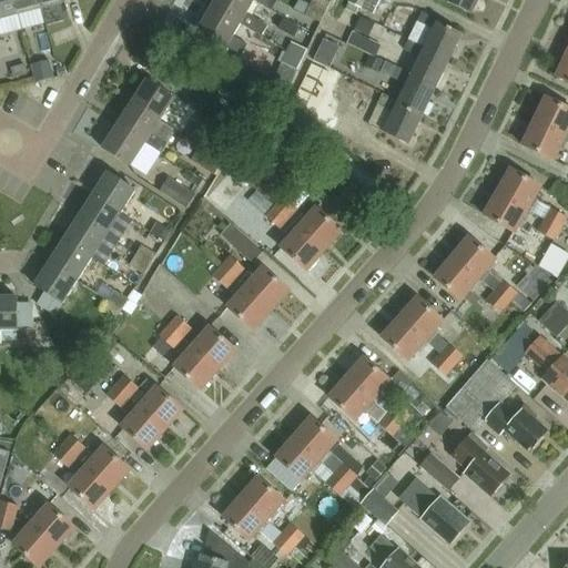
[(0,0),(0,20),(20,16),(16,0),(0,0)]
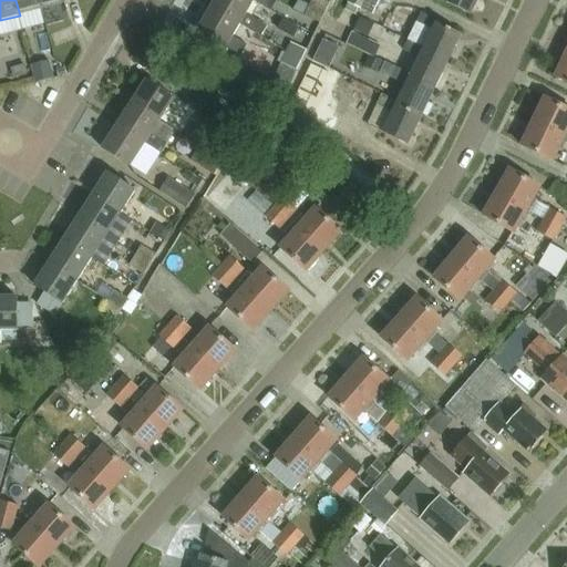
[(42,9),(40,0),(16,0),(20,16),(42,9)]
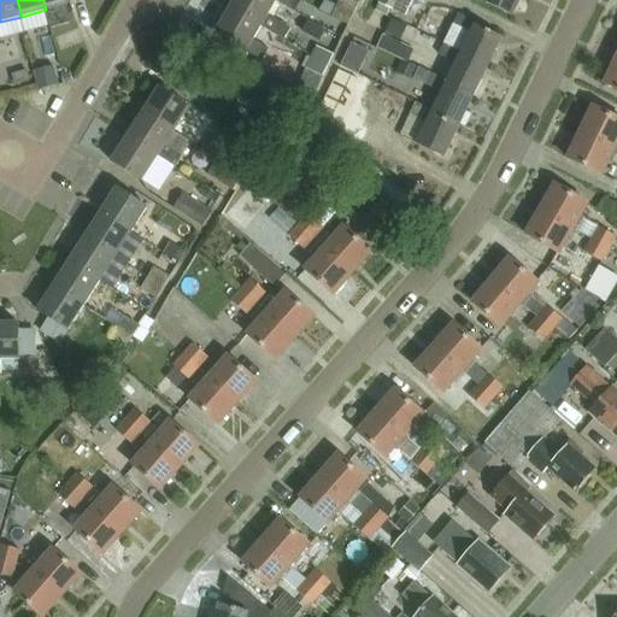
[(43,0),(46,10),(72,3),(71,0),(43,0)]
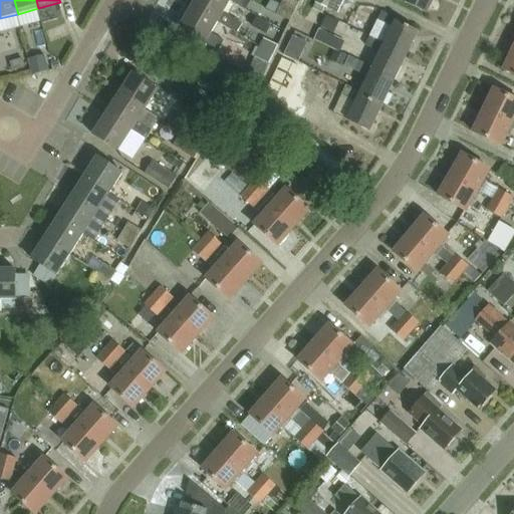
[(224,13),(230,2),(226,0),(196,0),(192,7),(218,23),(218,22),(237,34),(243,24),(224,13)]
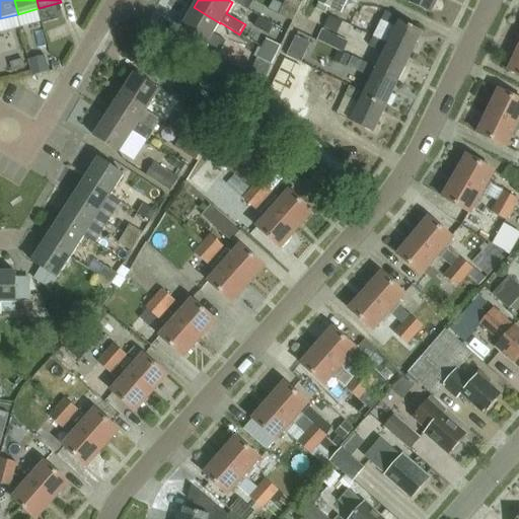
[(286,0),(284,4),(297,11),(302,2),(297,0),(286,0)]
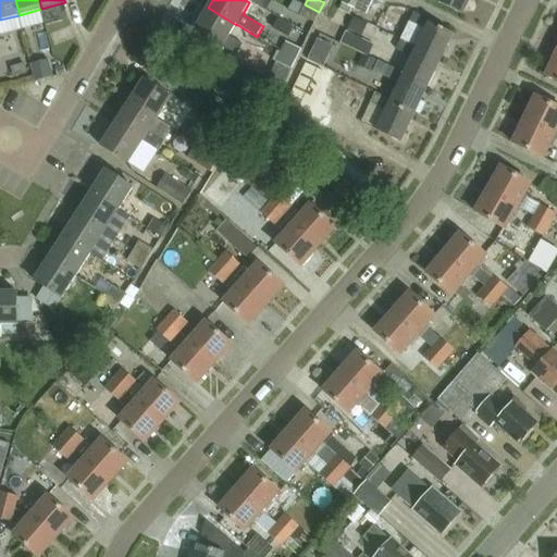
[(356,10),(360,0),(344,0),(343,3),(356,10)]
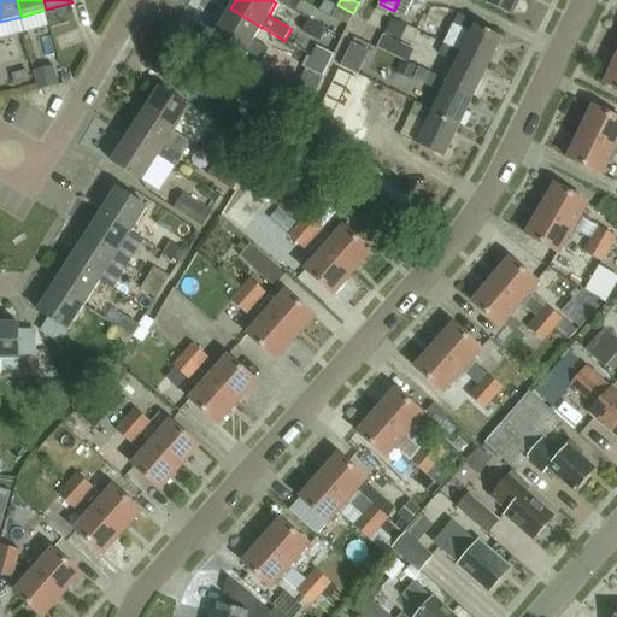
[(512,17),(521,0),(487,0),(486,4),(512,17)]
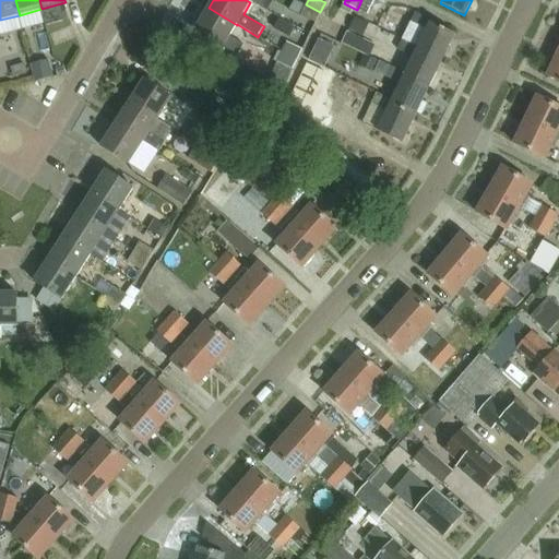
[(316,22),(320,12),(306,4),(300,15),(316,22)]
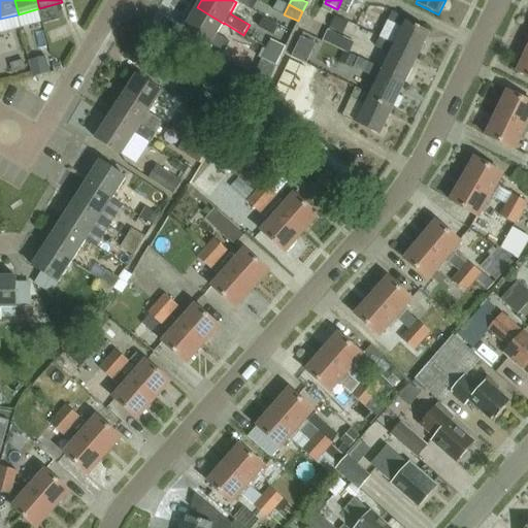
[(224,24),(197,7),(185,28),(211,44),(210,44),(225,53),(231,42),(218,35),(224,24)]
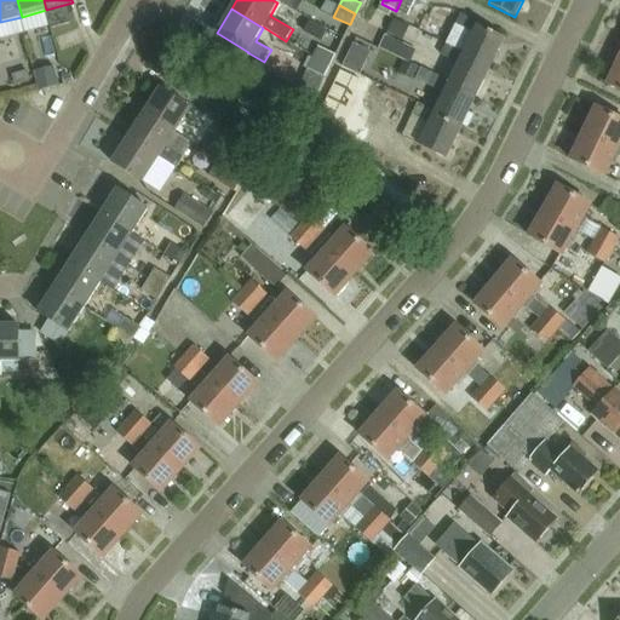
[(463,56),(489,69),(505,39),(477,26),(478,23),(461,15),(447,45),(464,53),(463,56)]
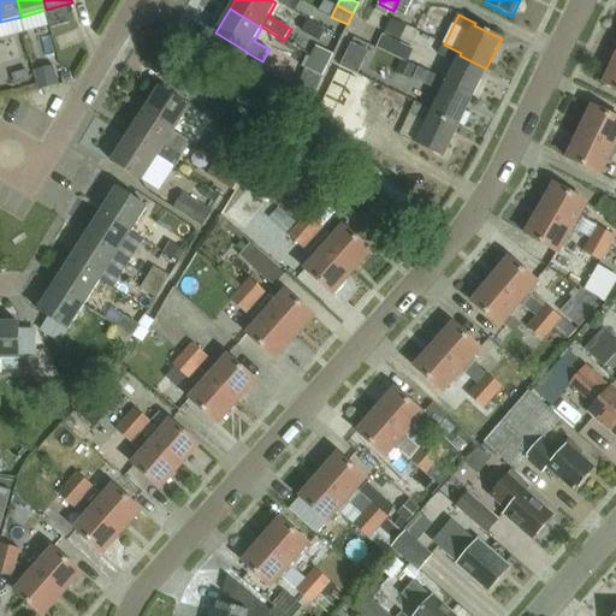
[(395,37),(401,25),(391,21),(385,34),(395,37)]
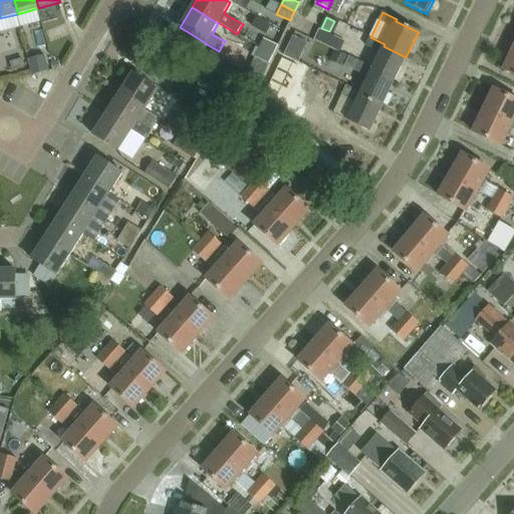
[(267,34),(271,26),(257,19),(253,27),(267,34)]
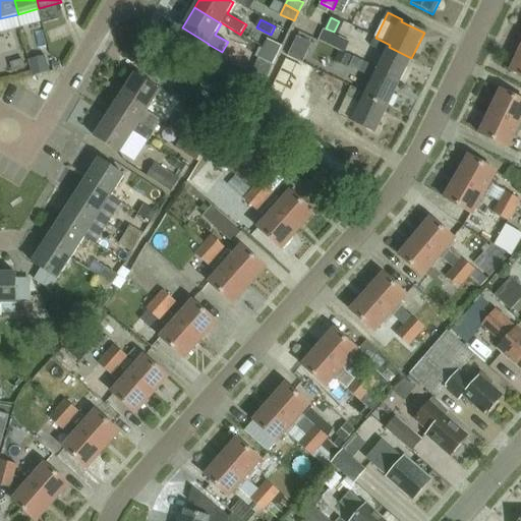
[(353,42),(340,36),(328,30),(327,29),(322,40),(348,53),(353,42)]
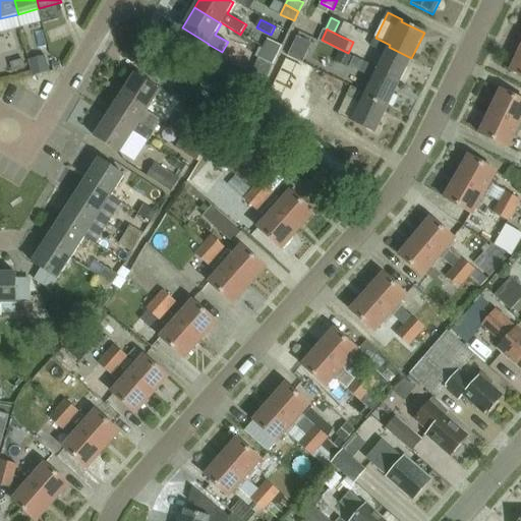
[(312,44),(297,37),(294,45),(308,51),(312,44)]
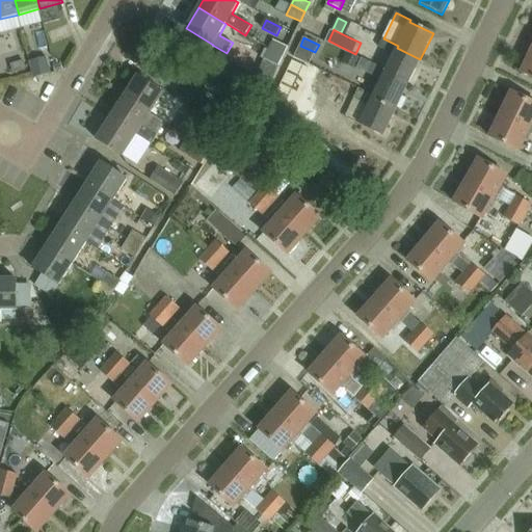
[(407,85),(420,59),(397,48),(398,46),(383,38),(378,48),(393,55),(386,72),(383,74),(407,85)]
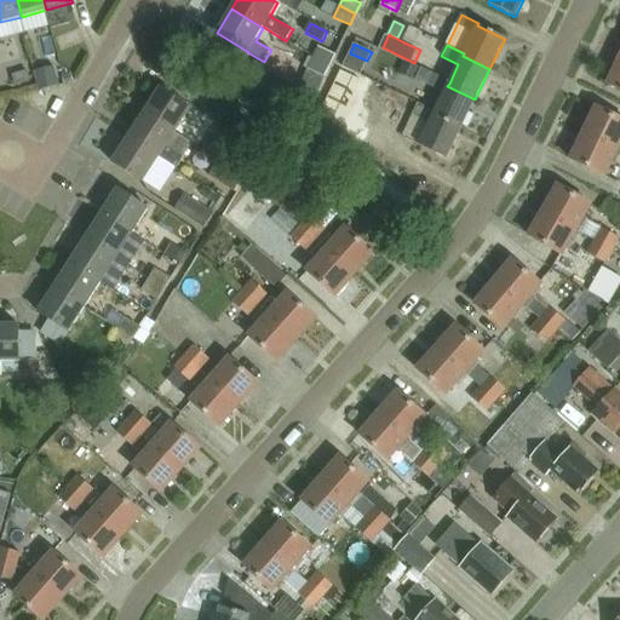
[(314,57),(331,64),(336,55),(320,46),(314,57)]
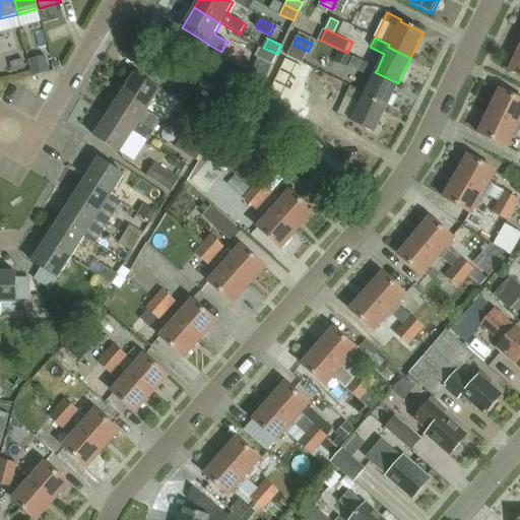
[(377,70),(362,63),(344,54),(343,57),(316,43),(311,55),(338,68),(341,61),(348,65),(347,67),(372,79),(365,94),(364,96),(387,108),(398,83),(375,72),(377,70)]
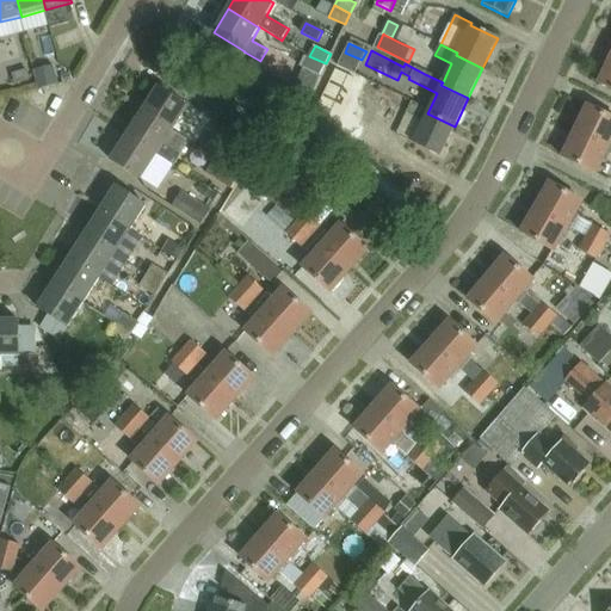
[(320,75),(326,63),(309,56),(303,67),(320,75)]
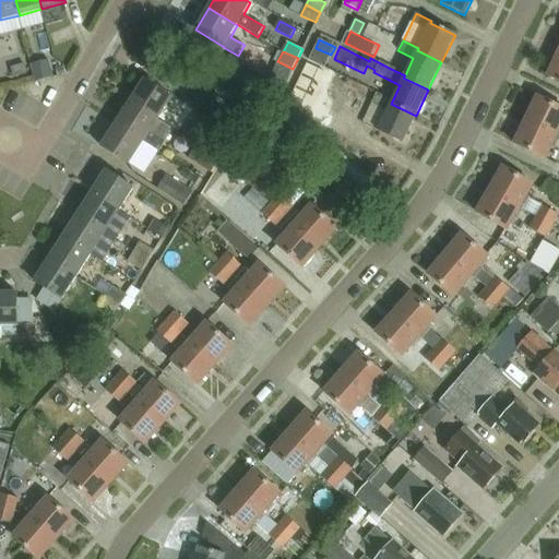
[(558,57),(557,56),(547,76),(558,82),(558,57)]
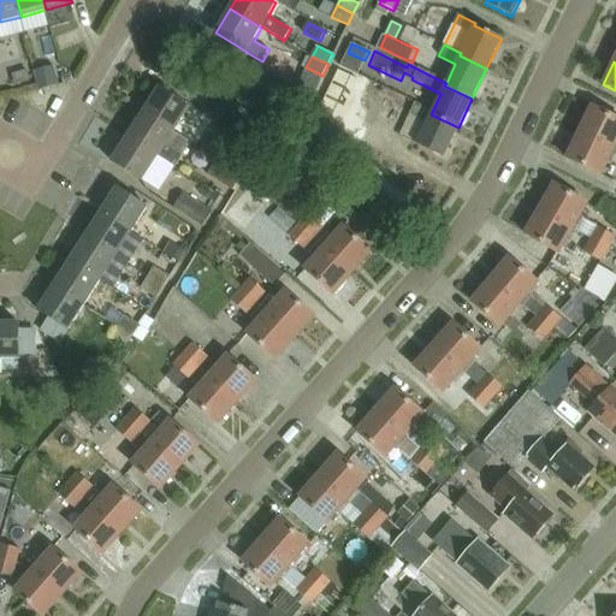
[(34,71),(40,90),(59,86),(54,66),(34,71)]
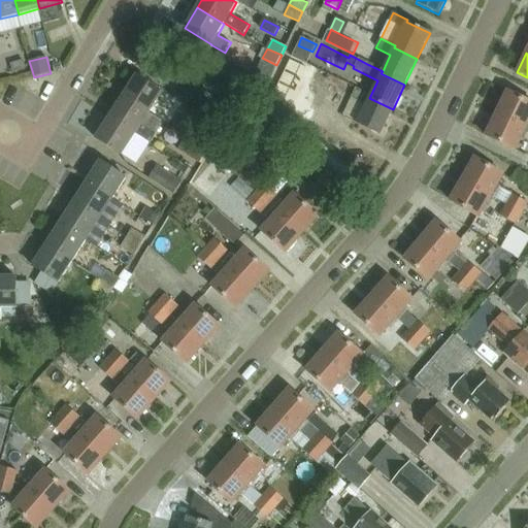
[(26,69),(24,61),(11,65),(13,72),(26,69)]
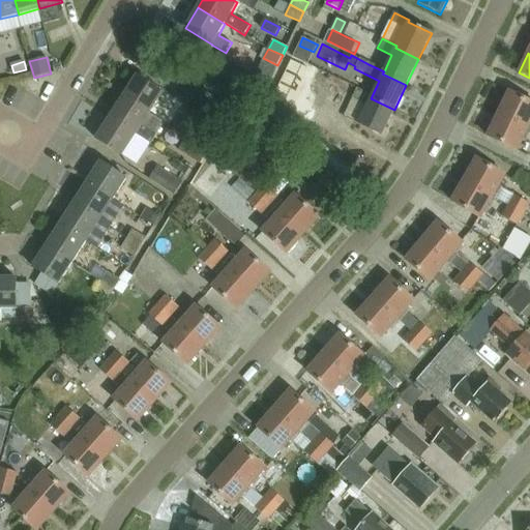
[(138,76),(123,97),(149,114),(150,114),(160,121),(175,100),(138,76)]
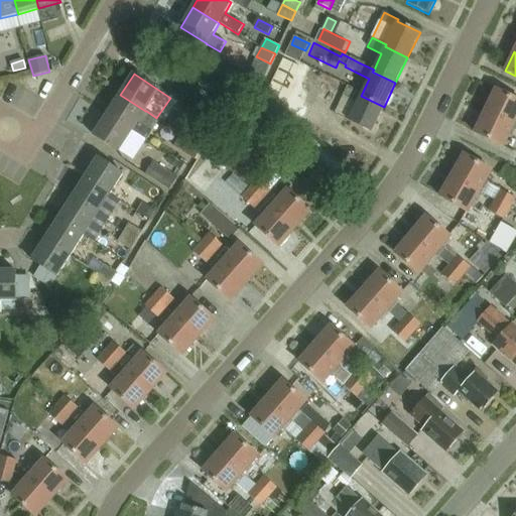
[(362,94),(342,84),(325,76),(315,93),(326,97),(329,90),(357,103),(349,119),(372,130),(384,107),(361,96),(362,94)]
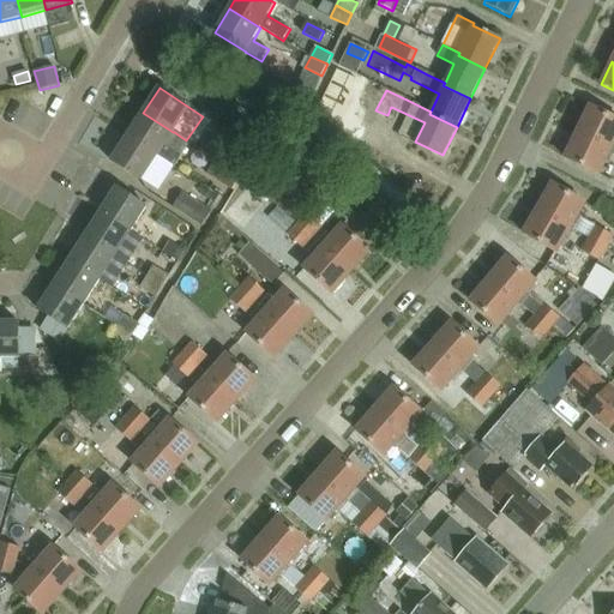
[(613,116),(591,106),(578,132),(612,148),(613,143),(613,116)]
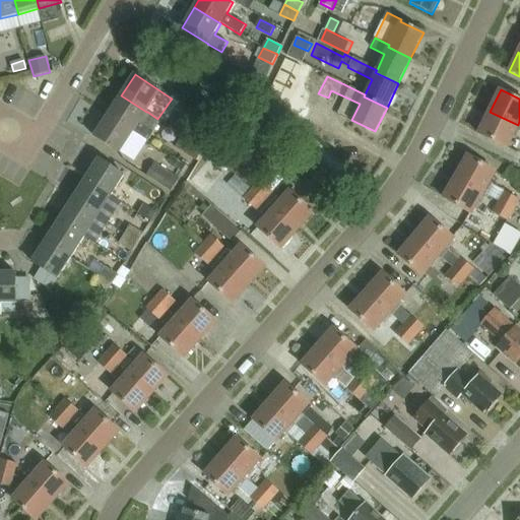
[(121,95),(108,116),(133,133),(134,132),(148,141),(154,132),(140,123),(146,112),(121,95)]
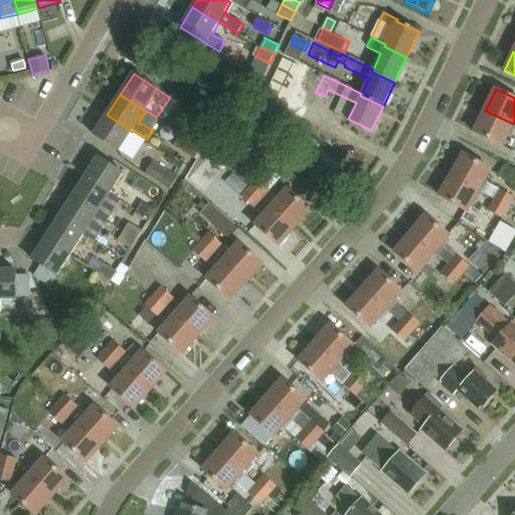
[(485,111),(475,132),(503,145),(513,124),(485,111)]
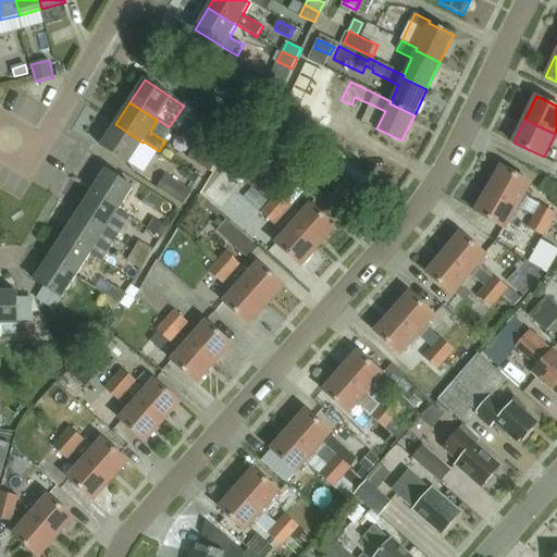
[(115,124),(101,147),(128,164),(143,143),(115,124)]
